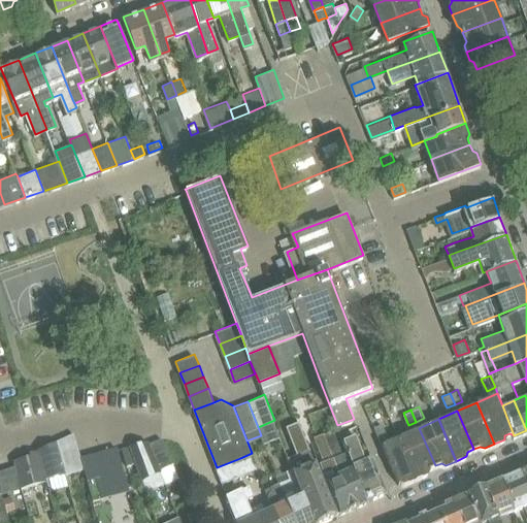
[(293,467),(315,522),(318,522),(336,515),(316,466),(298,421),(287,425),(297,453),(289,457),(293,467)]
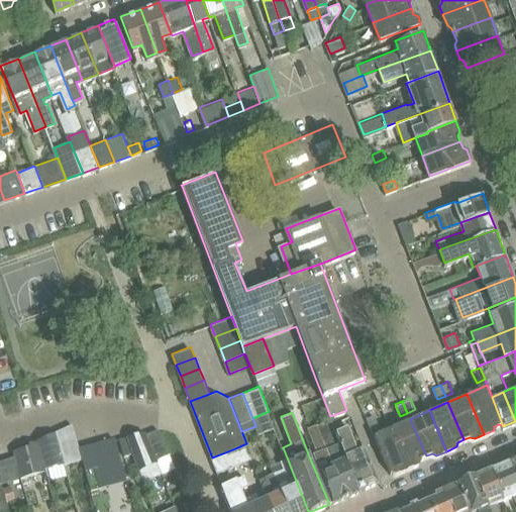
[(375,413),(367,416),(372,428),(380,425),(375,413)]
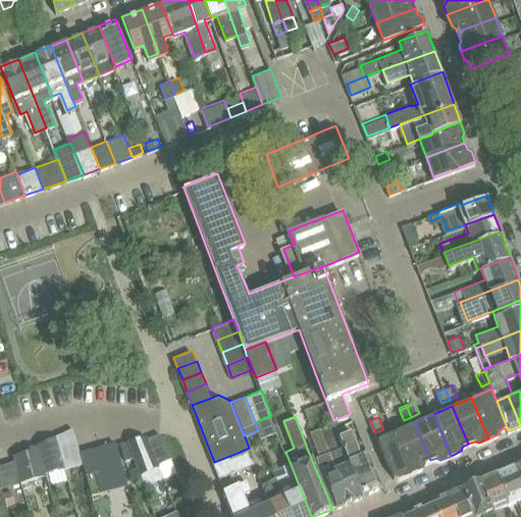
[(348,420),(334,425),(343,447),(361,496),(381,485),(368,452),(360,455),(348,420)]
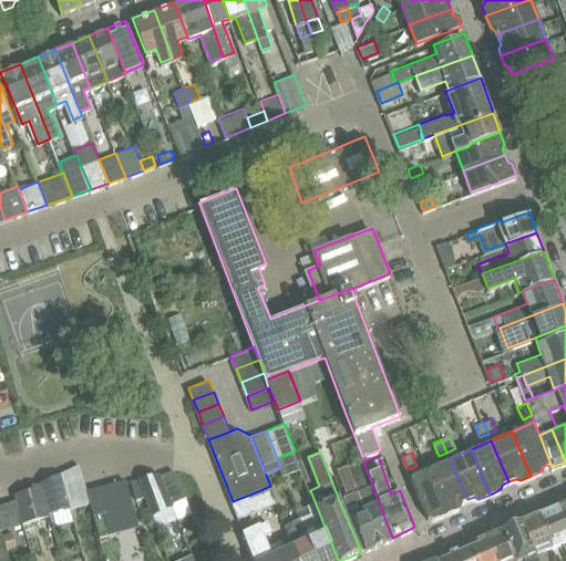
[(358,459),(347,464),(379,543),(392,538),(372,485),(368,486),(358,459)]
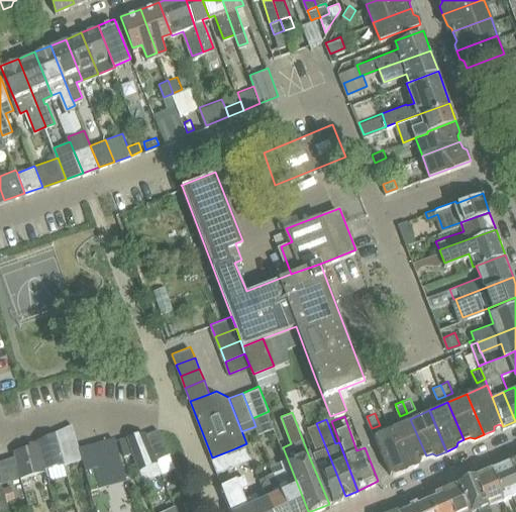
[(426,455),(410,419),(391,427),(408,468),(418,463),(420,458),(426,455)]
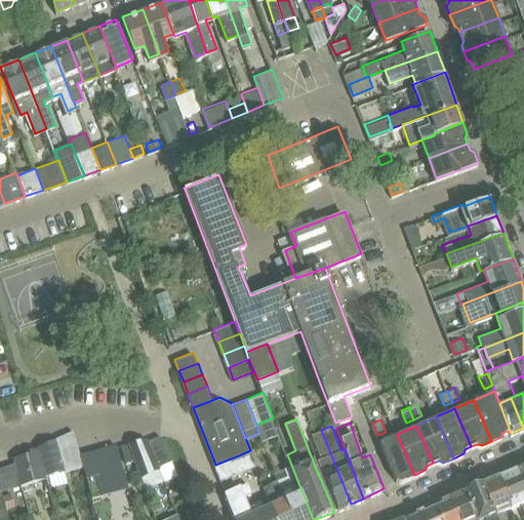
[(74,428),(55,437),(65,469),(83,464),(84,464),(81,452),(79,446),(74,428)]
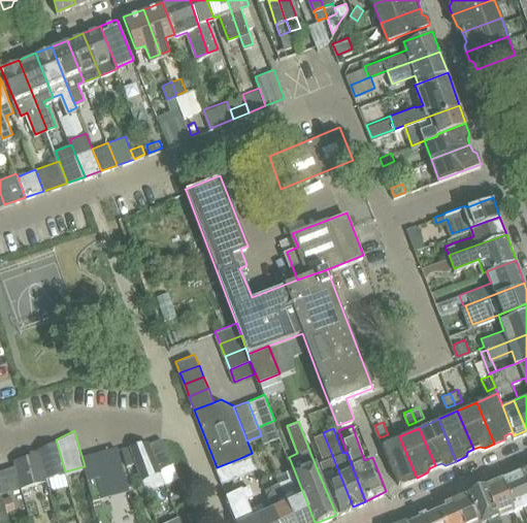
[(323,432),(314,436),(323,460),(319,462),(339,513),(353,507),(323,432)]
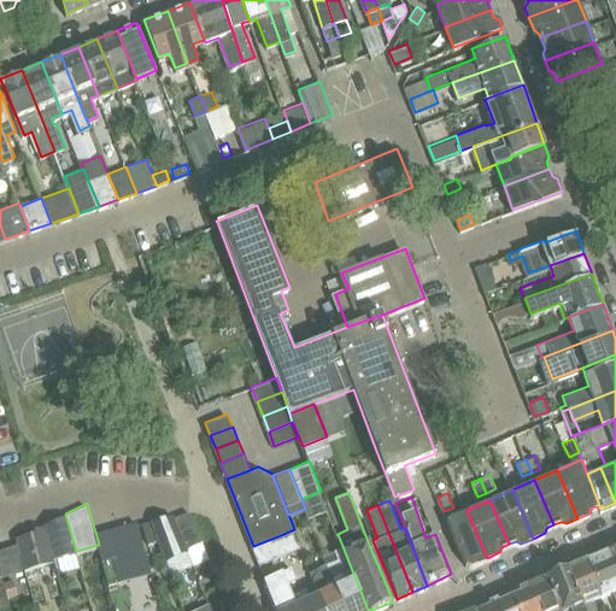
[(191,510),(174,516),(187,546),(203,538),(191,510)]
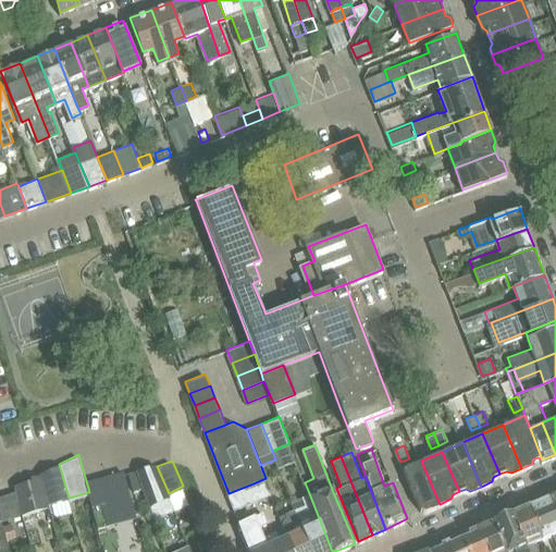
[(440,504),(421,461),(404,468),(421,508),(425,510),(440,504)]
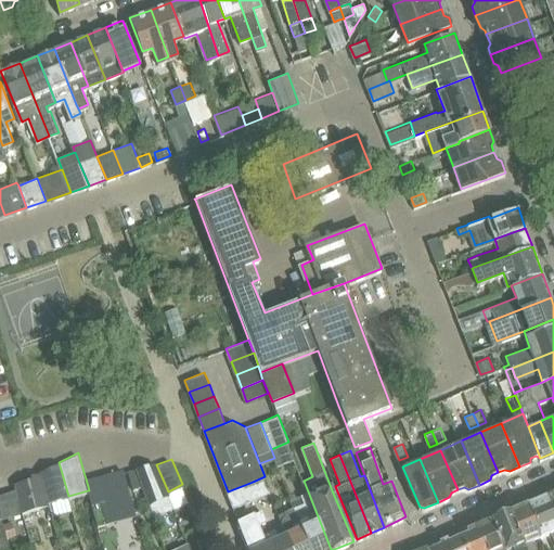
[(54,499),(68,496),(59,462),(40,471),(42,475),(40,475),(48,501),(54,499)]
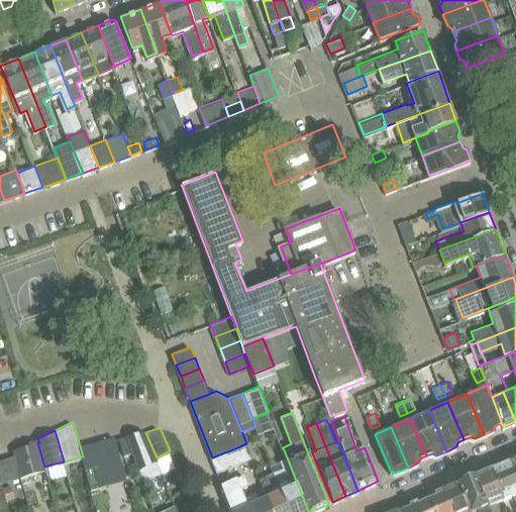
[(145,430),(127,435),(133,450),(138,466),(157,457),(145,432),(145,430)]
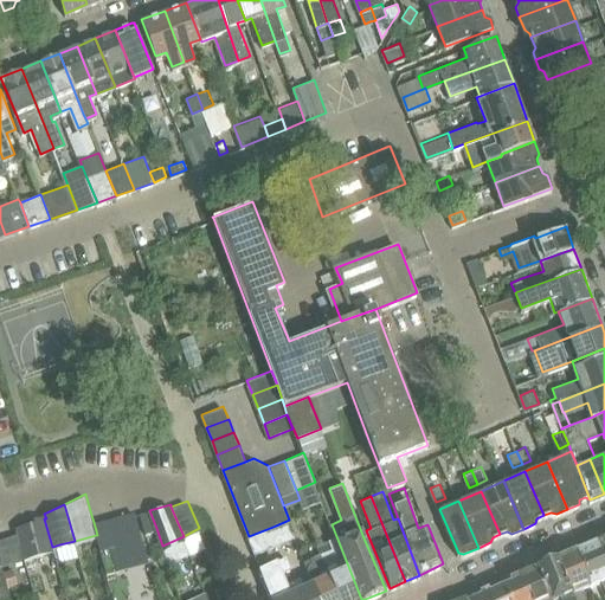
[(149,510),(140,511),(146,531),(156,528),(149,510)]
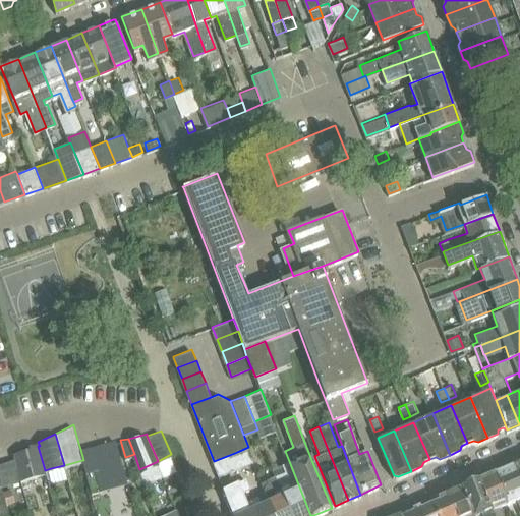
[(45,470),(38,446),(14,452),(16,458),(20,476),(21,479),(45,472),(45,470)]
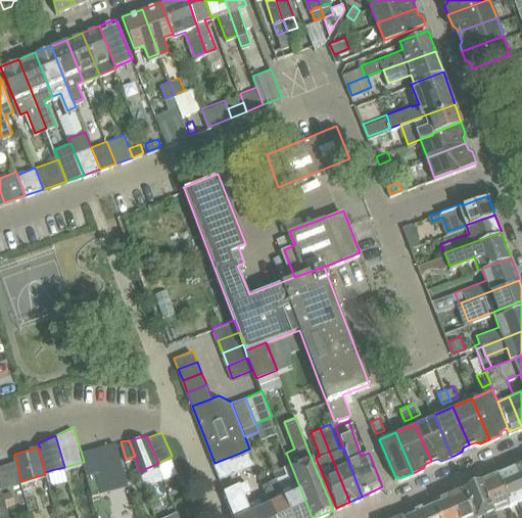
[(91,449),(81,451),(84,462),(83,462),(93,496),(103,492),(103,491),(91,449)]
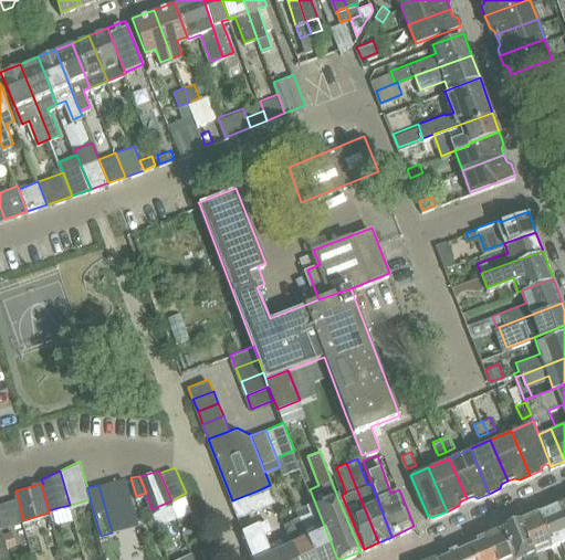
[(258,490),(232,500),(238,515),(263,504),(258,490)]
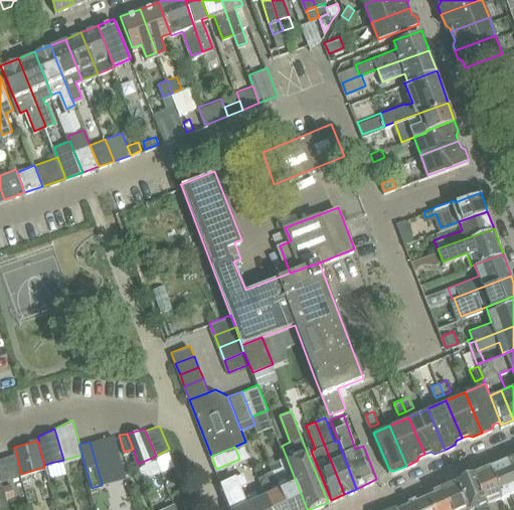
[(0,456),(0,477),(1,480),(21,474),(20,471),(16,453),(0,456)]
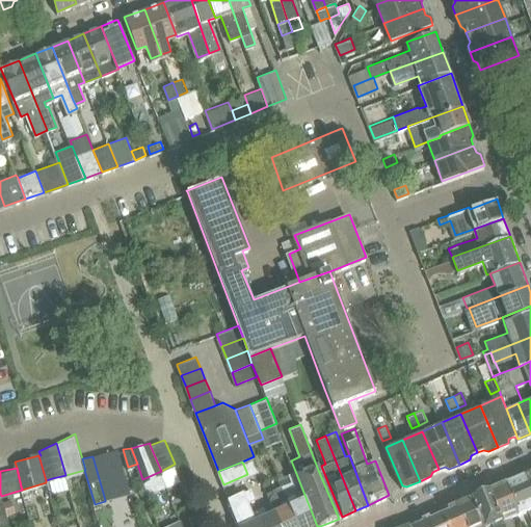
[(125,471),(114,474),(120,491),(130,488),(125,471)]
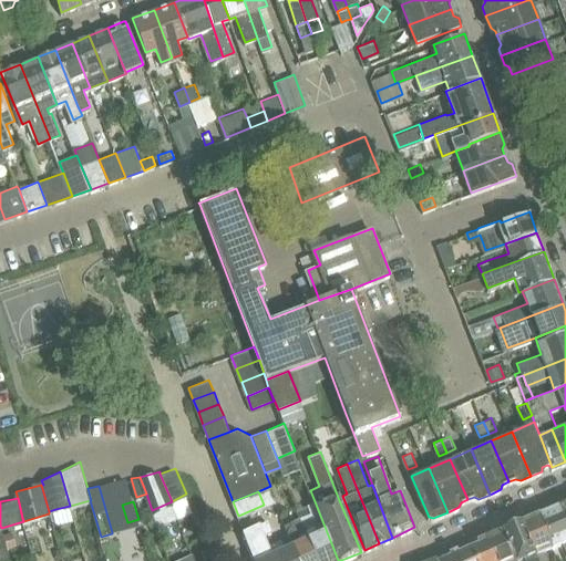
[(299,516),(318,560),(338,560),(315,501),(308,504),(310,511),(299,516)]
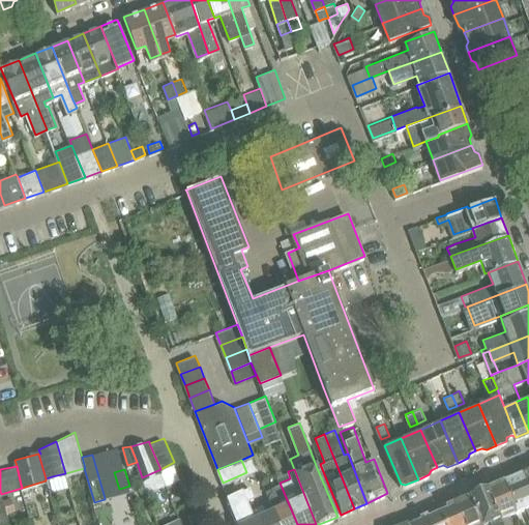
[(528,487),(522,471),(503,479),(517,511),(524,507),(528,518),(528,487)]
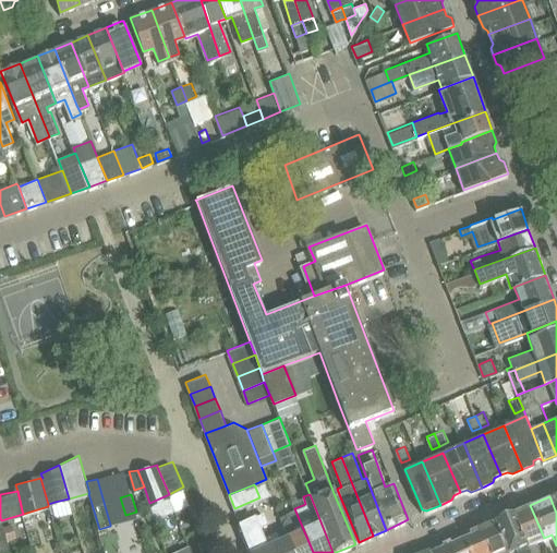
[(541,552),(536,541),(544,538),(530,505),(511,513),(529,552),(541,552)]
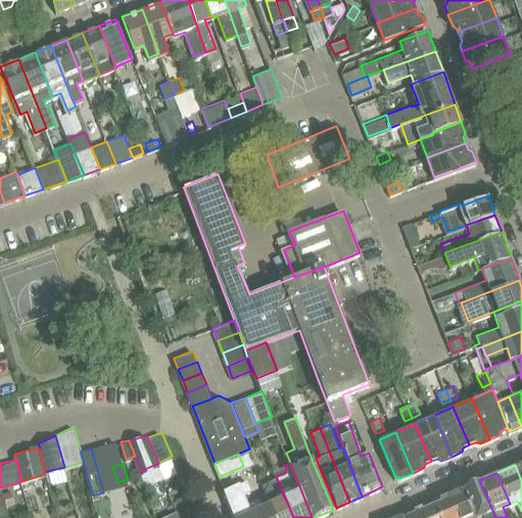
[(271,503),(276,517),(293,517),(276,476),(263,482),(271,503)]
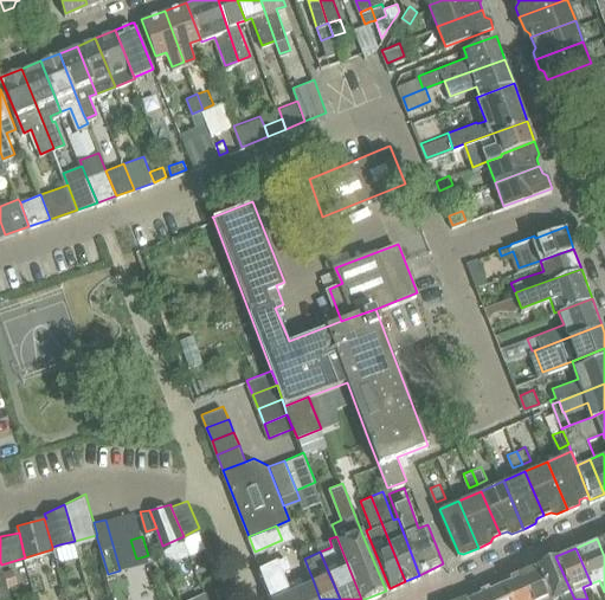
[(261,566),(259,567),(272,599),(271,599),(320,599),(314,582),(306,586),(301,575),(287,582),(282,572),(291,568),(287,556),(261,566)]
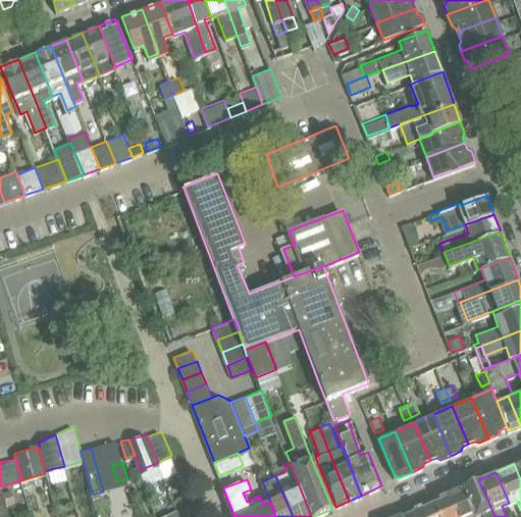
[(495,516),(478,479),(463,485),(476,516),(481,514),(482,516),(495,516)]
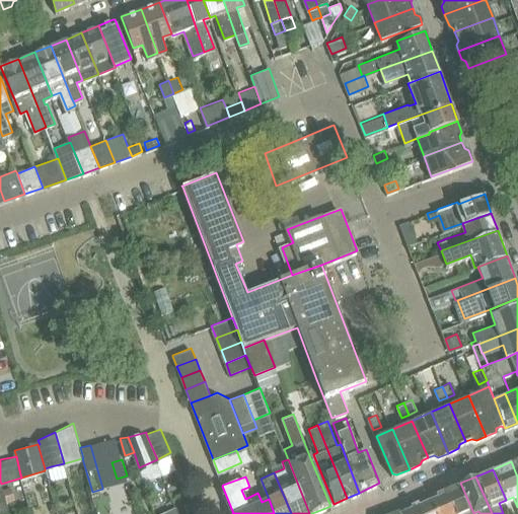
[(161,509),(177,504),(169,480),(158,484),(163,500),(159,501),(161,509)]
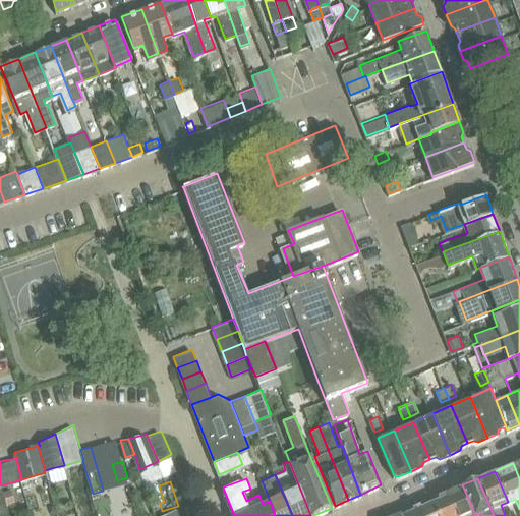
[(474,515),(462,484),(445,493),(455,515),(474,515)]
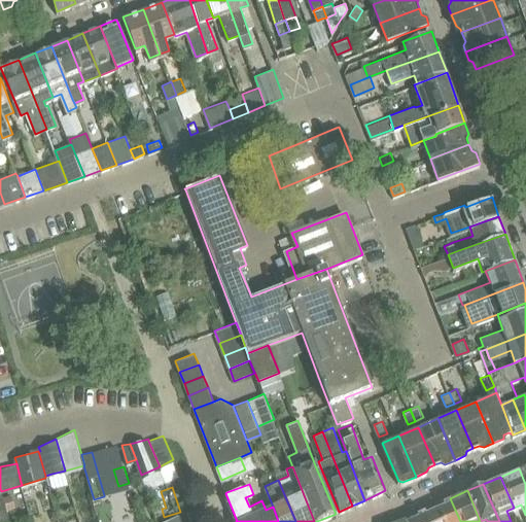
[(1,491),(0,491),(0,521),(9,519),(2,497),(1,491)]
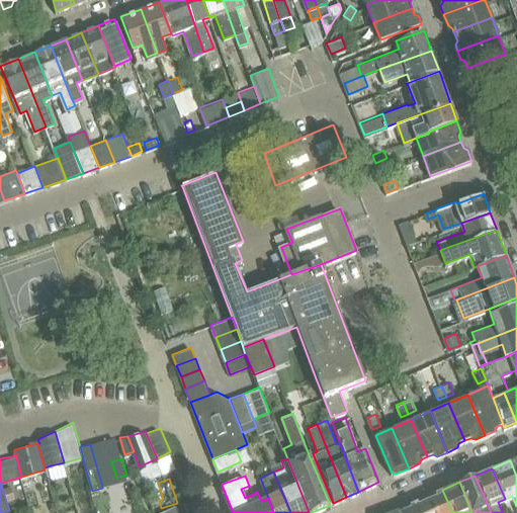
[(10,484),(3,486),(6,500),(15,497),(10,484)]
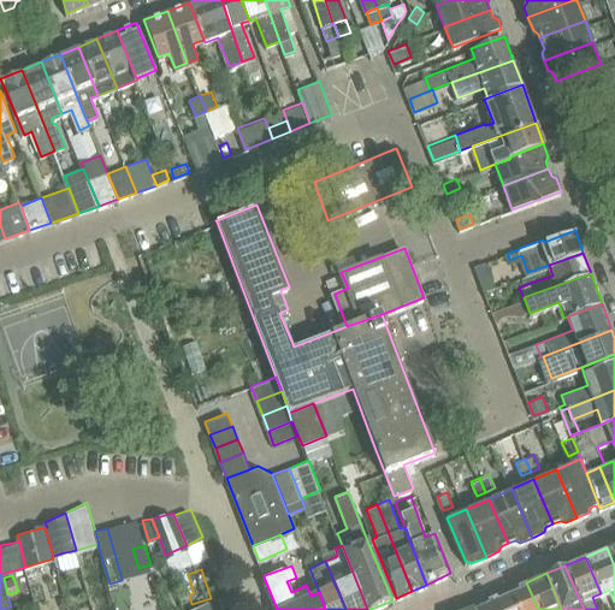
[(509,590),(518,609),(538,609),(526,582),(509,590)]
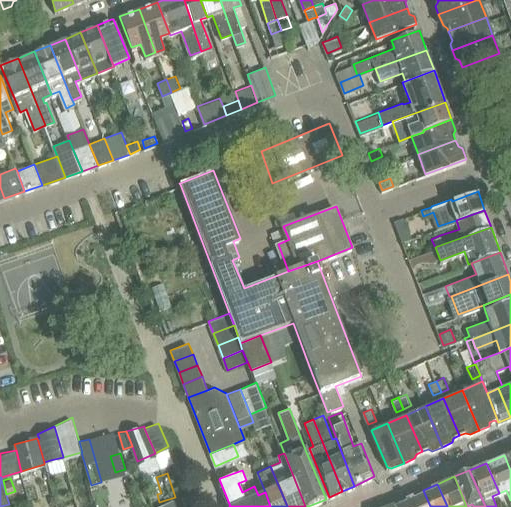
[(430,506),(423,490),(408,496),(412,506),(430,506)]
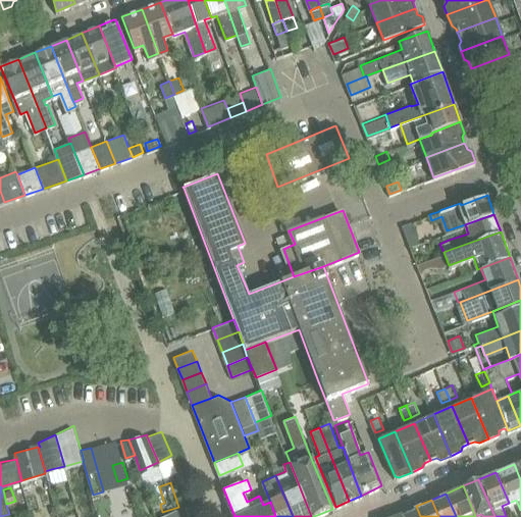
[(198,512),(193,501),(187,504),(192,515),(198,512)]
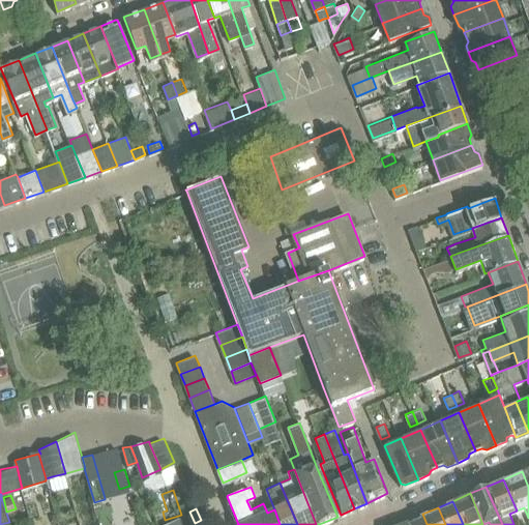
[(409,520),(407,521),(408,524),(427,524),(422,514),(417,516),(409,520)]
